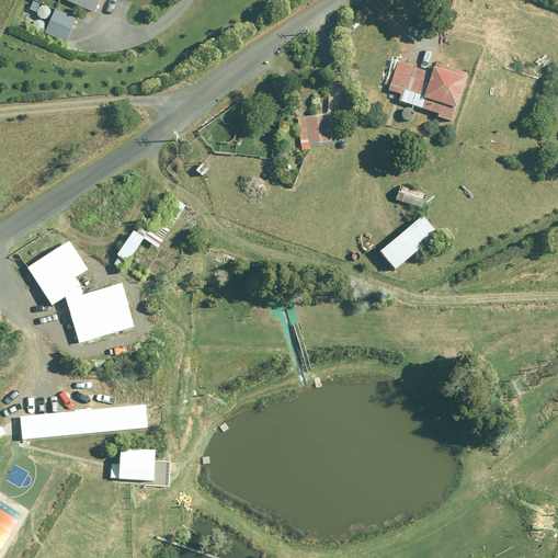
[(70,0),(94,10),(98,0),(70,0)]
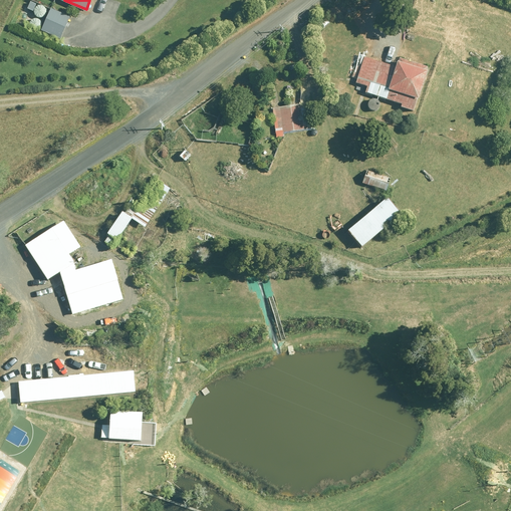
[(49,7),(40,29),(60,37),(69,15),(49,7)]
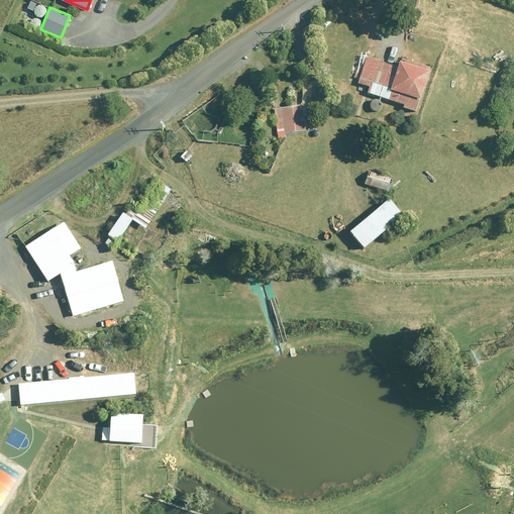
[(417,109),(431,69),(401,58),(398,67),(363,54),(353,79),(368,84),(366,91),(417,109)]
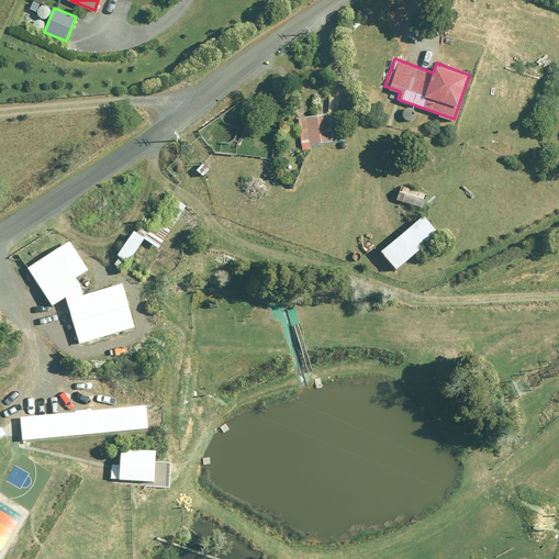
[(310,142),(339,140),(337,113),(297,116),(299,148),(311,147),(310,142)]
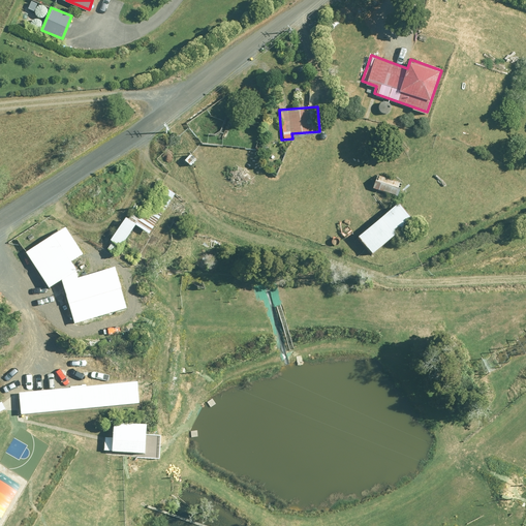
[(373,253),(412,218),(398,202),(359,238),(373,253)]
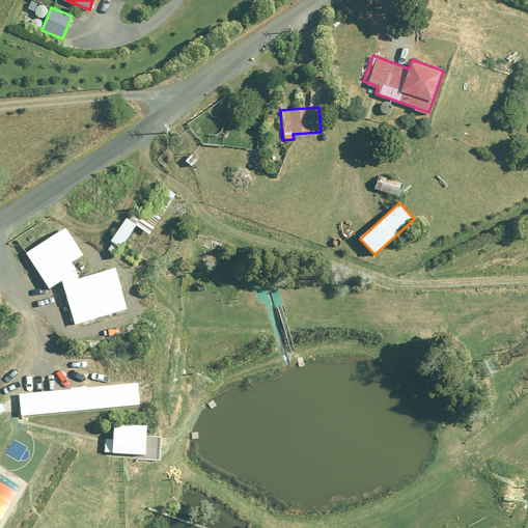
[(144,217),(134,210),(108,246),(115,252),(136,224),(148,233),(160,217),(153,212),(149,216),(146,214),(144,217)]
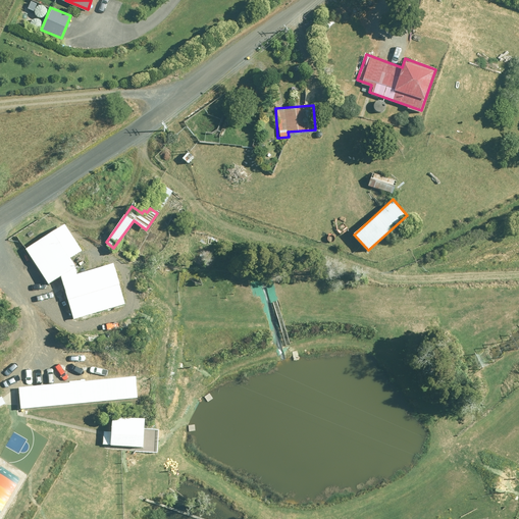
[(56,235),(32,249),(50,280),(75,265),(56,235)]
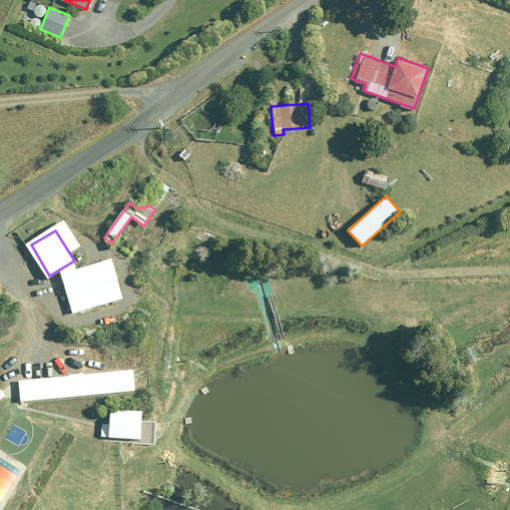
[(114,258),(67,271),(77,310),(125,297),(114,258)]
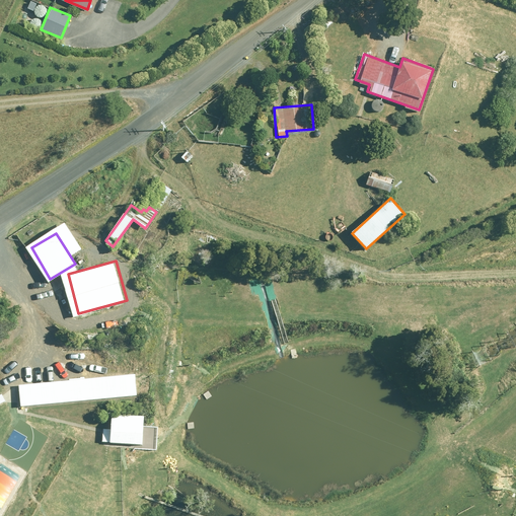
[(136,373),(19,384),(21,402),(138,391),(136,373)]
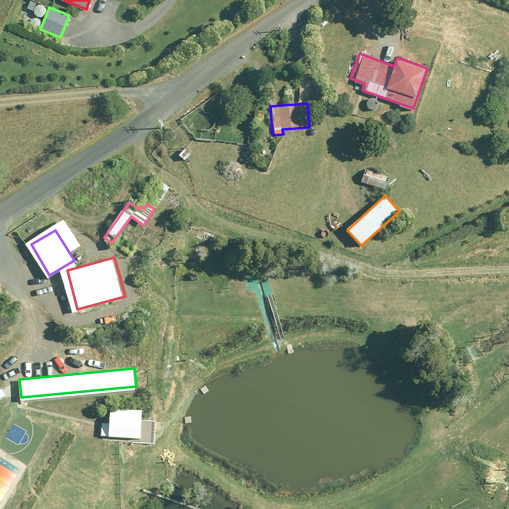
[(142,411),(109,409),(108,426),(107,435),(140,437),(142,411)]
